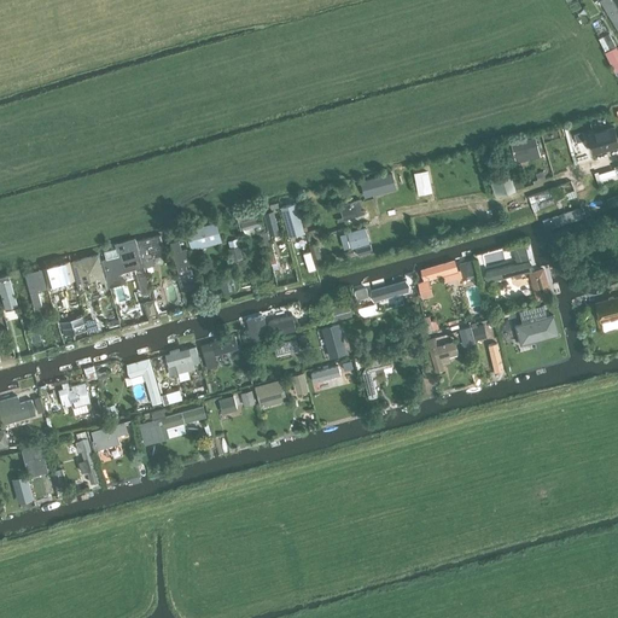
[(617,5),(614,0),(599,0),(617,31),(617,5)]
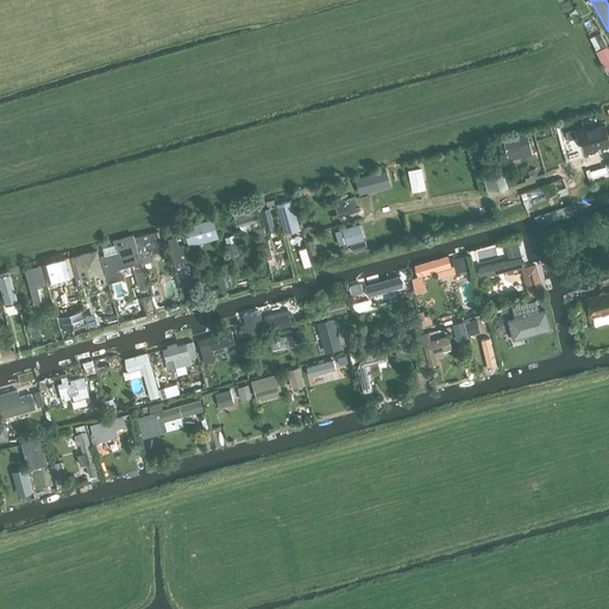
[(601,32),(590,38),(596,51),(608,45),(601,32)]
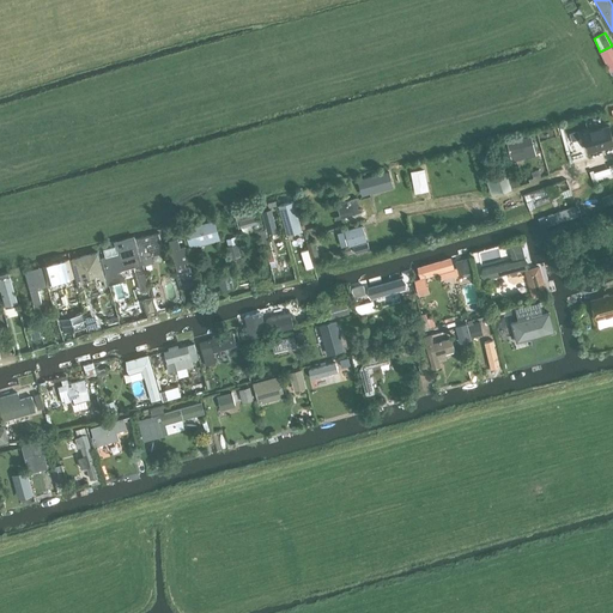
[(612,70),(612,48),(612,46),(600,52),(611,71),(612,70)]
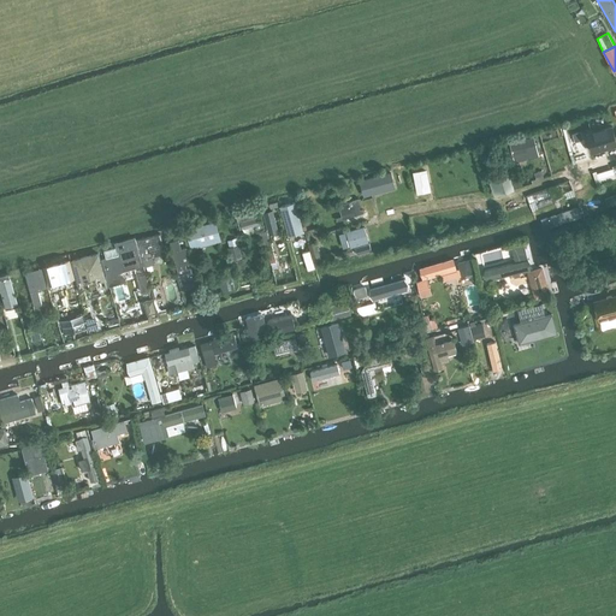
[(615,137),(612,125),(587,132),(592,152),(615,143),(615,137)]
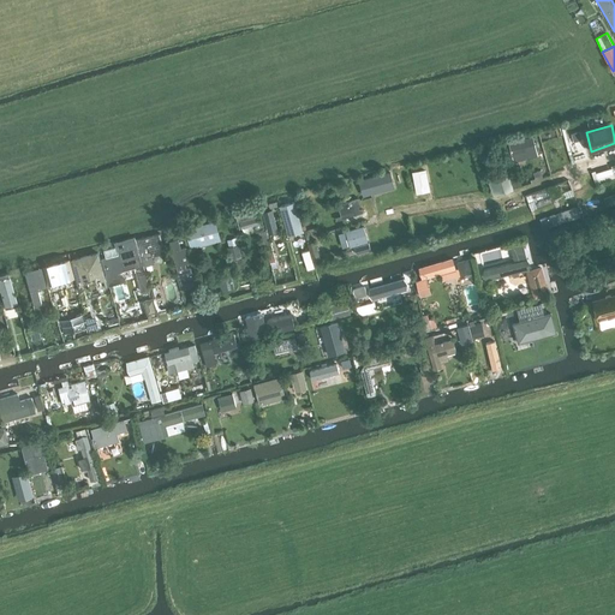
[(580,131),(572,133),(574,142),(583,139),(580,131)]
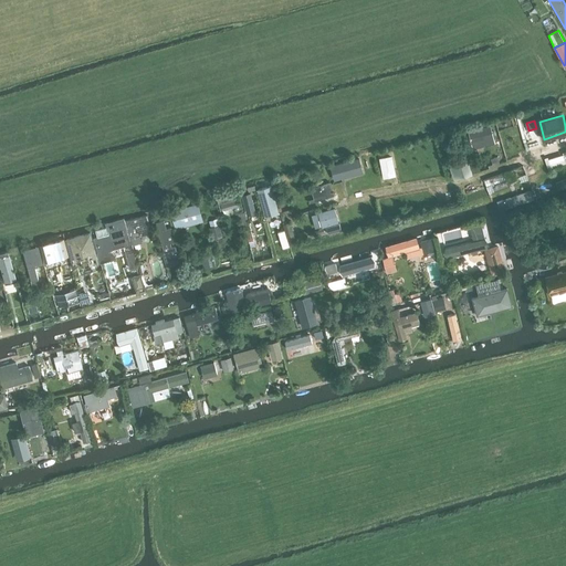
[(472,149),(495,143),(490,124),(467,129),(472,149)]
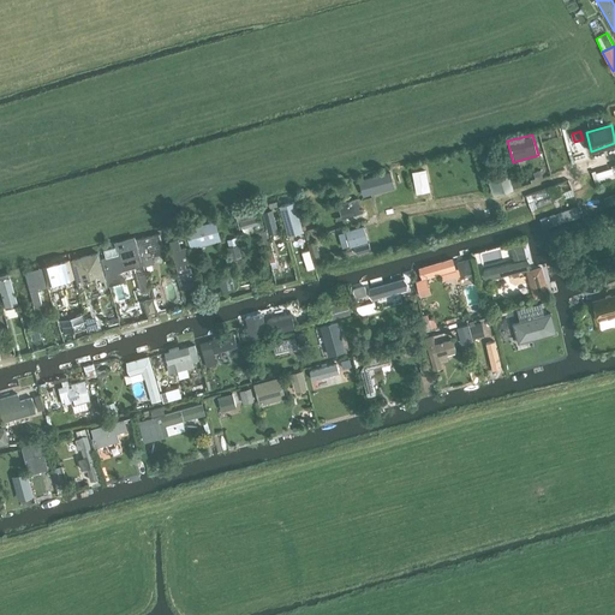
[(507,167),(487,173),(494,196),(513,190),(507,167)]
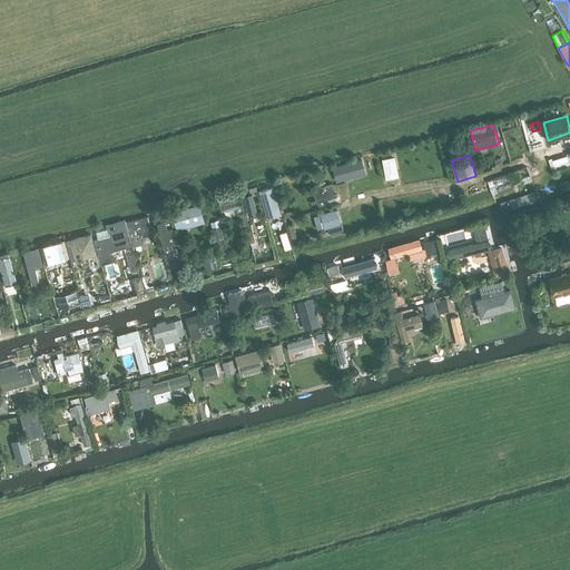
[(382,160),(385,180),(396,178),(395,174),(397,173),(394,157),(382,160)]
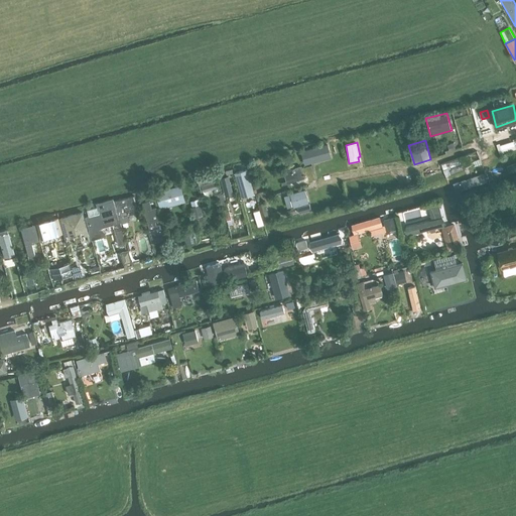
[(448,149),(445,151),(446,153),(452,152),(450,150),(456,149),(454,142),(447,144),(448,149)]
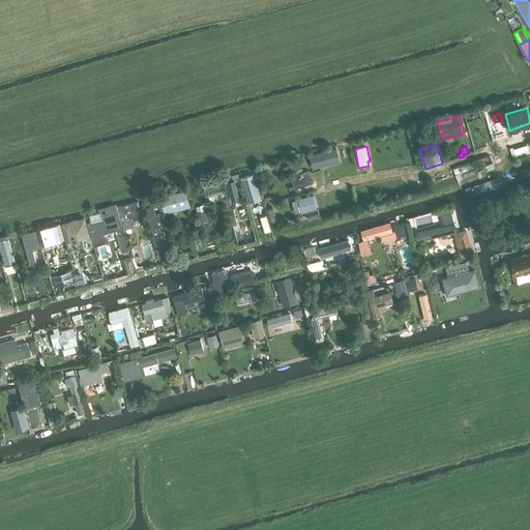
[(336,147),(310,154),(314,168),(341,160),(336,147)]
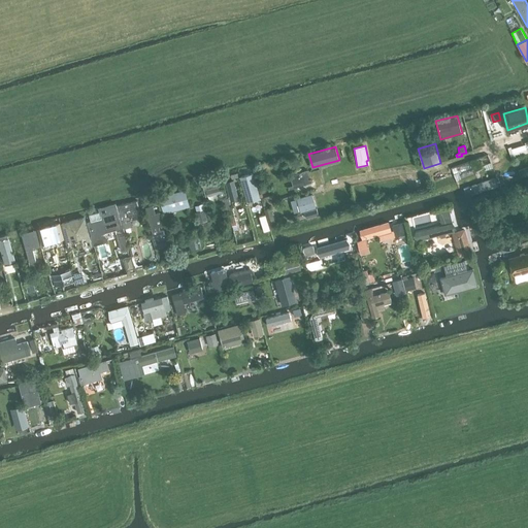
[(492,162),(489,155),(480,158),(483,165),(492,162)]
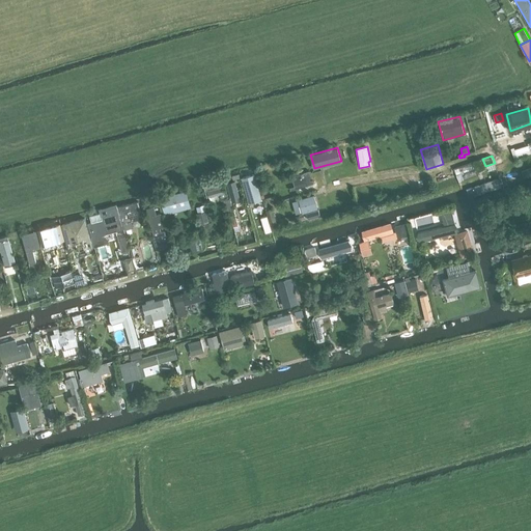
[(295,189),(314,184),(310,169),(290,175),(295,189)]
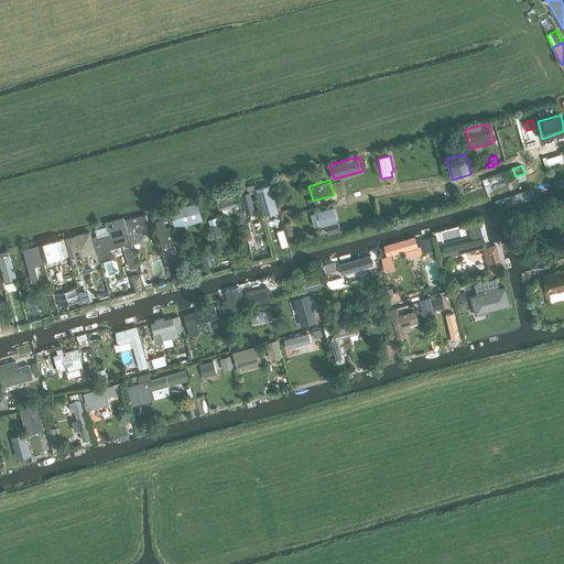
[(270,184),(257,188),(264,216),(279,212),(270,184)]
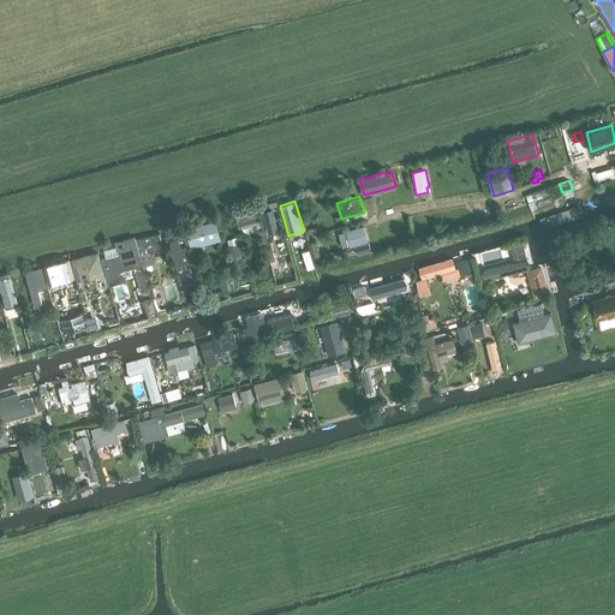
[(256,230),(263,228),(260,214),(263,213),(261,206),(250,209),(250,207),(234,212),(238,220),(240,230),(243,228),(245,234),(256,231),(256,230)]
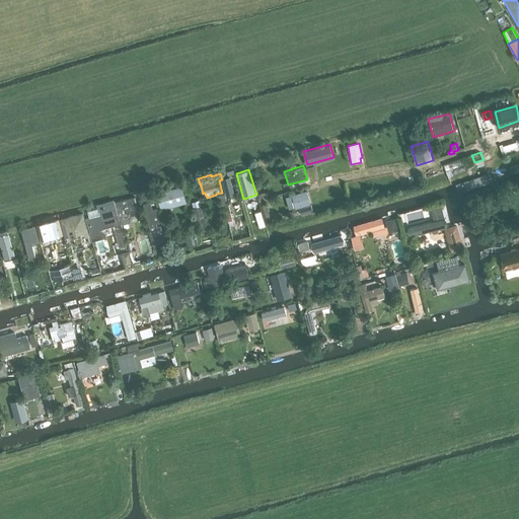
[(489,182),(487,174),(454,186),(457,194),(489,182)]
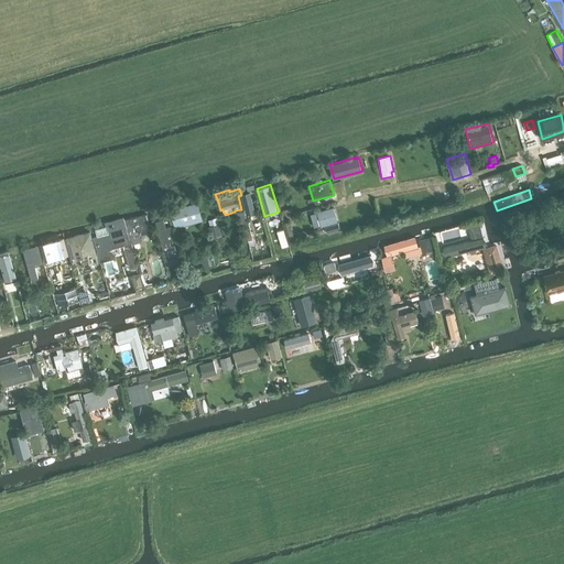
[(247,215),(256,213),(250,192),(241,194),(247,215)]
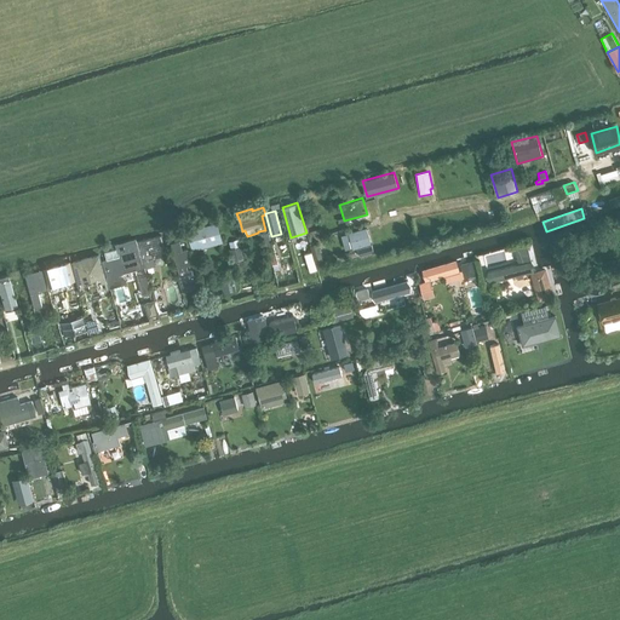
[(188,230),(193,251),(223,242),(218,223),(188,230)]
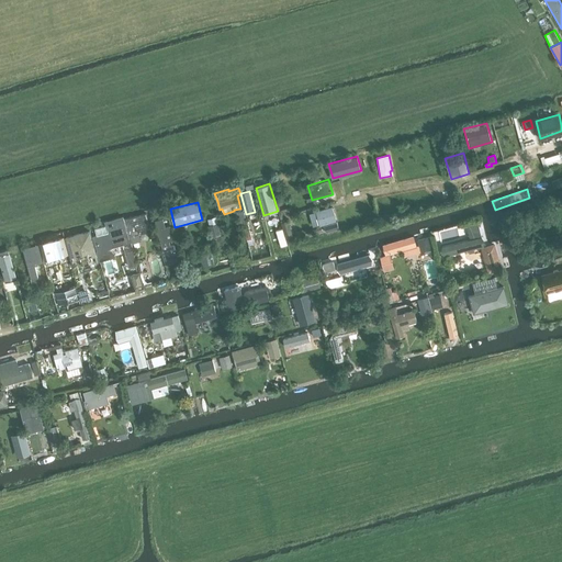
[(313,228),(336,221),(332,206),(308,213),(313,228)]
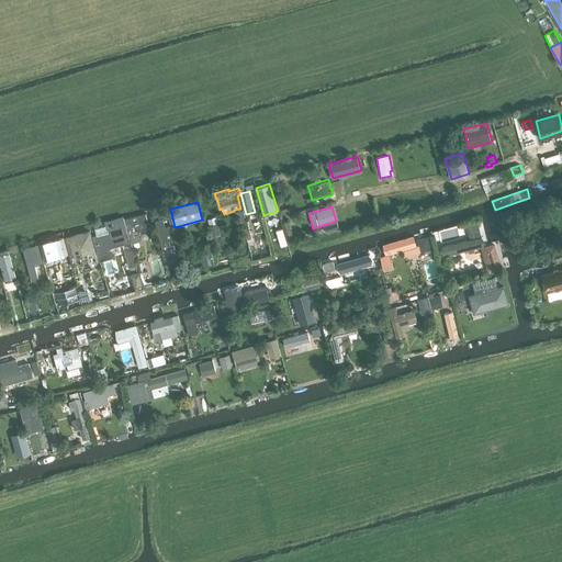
[(247,222),(244,209),(236,210),(239,223),(247,222)]
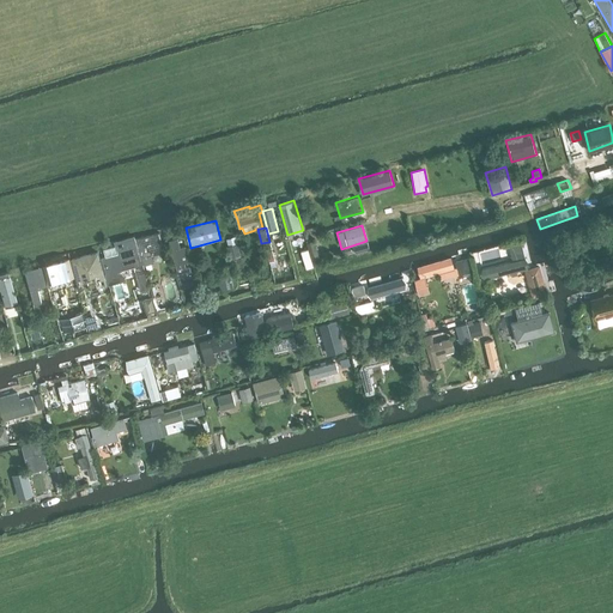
[(144,263),(145,268),(152,266),(155,263),(151,252),(164,248),(159,231),(135,238),(143,263),(144,263)]
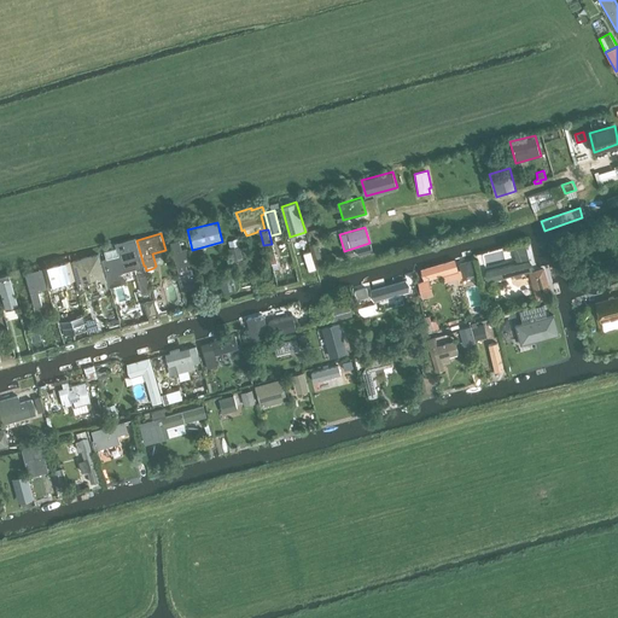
[(144,266),(136,240),(135,238),(116,243),(117,248),(104,250),(106,258),(104,258),(111,287),(138,280),(141,293),(151,291),(146,270),(145,266),(144,266)]
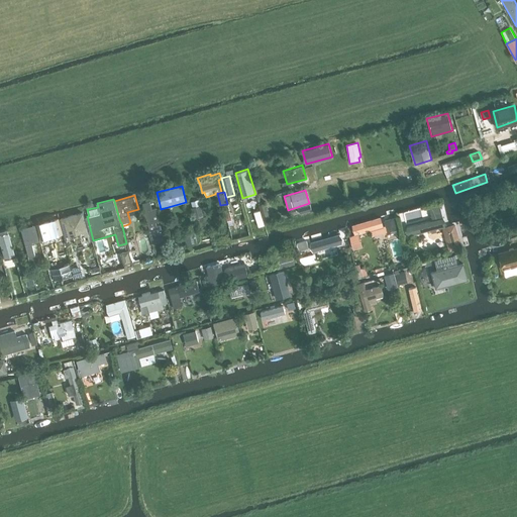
[(152,208),(150,200),(142,202),(151,237),(163,234),(161,224),(158,224),(157,221),(161,220),(157,207),(152,208)]
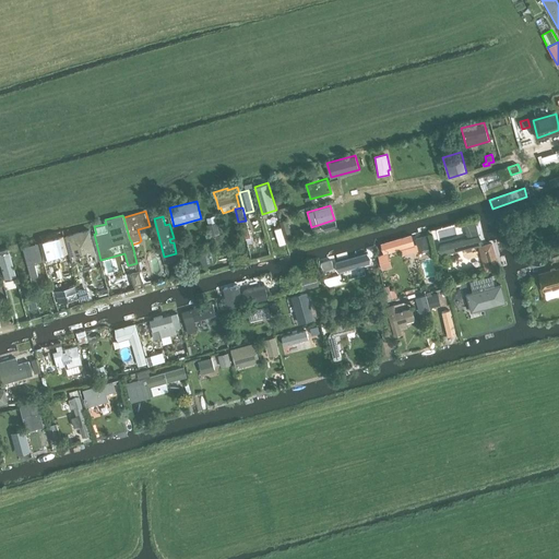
[(293,240),(286,218),(280,221),(286,242),(293,240)]
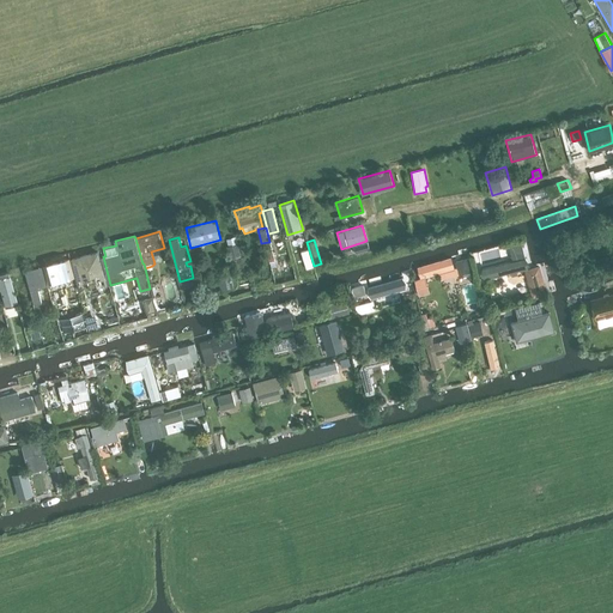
[(229,244),(226,246),(231,267),(235,267),(237,279),(247,277),(238,242),(229,244)]
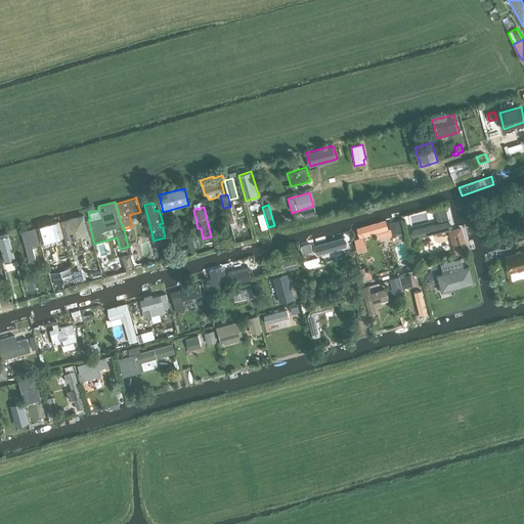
[(230,224),(235,222),(231,207),(226,208),(230,224)]
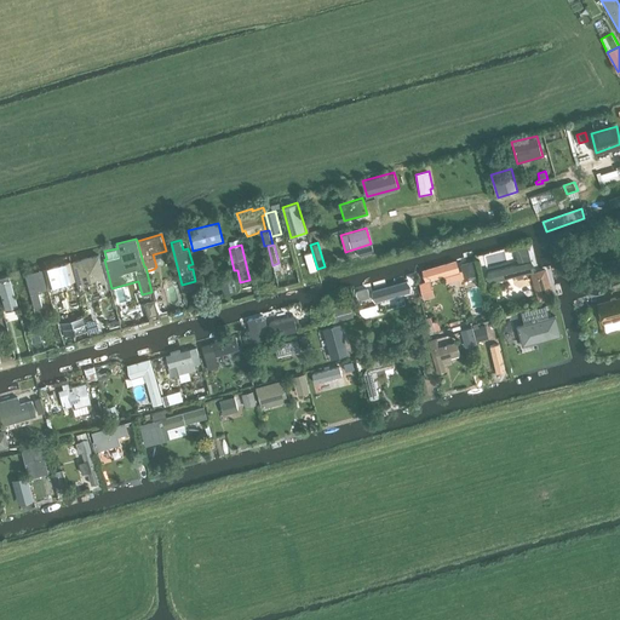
[(357,248),(360,257),(374,252),(372,245),(357,248)]
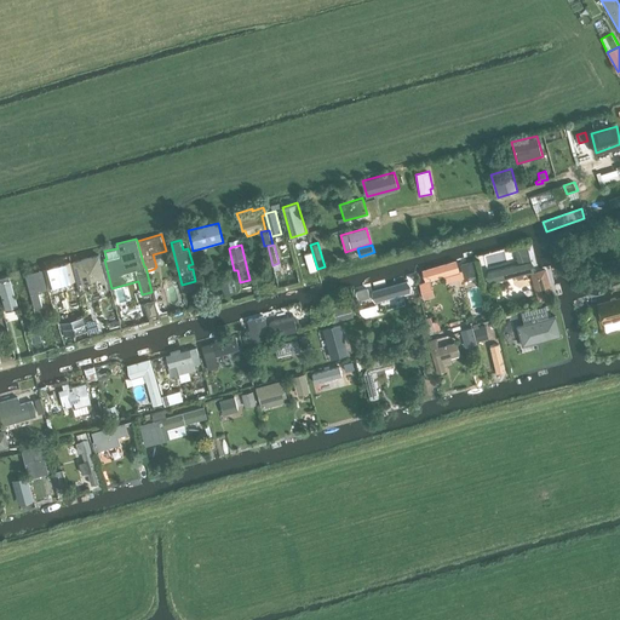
[(491,281),(534,271),(534,264),(532,260),(527,245),(515,247),(518,263),(488,270),(487,276),(491,281)]
